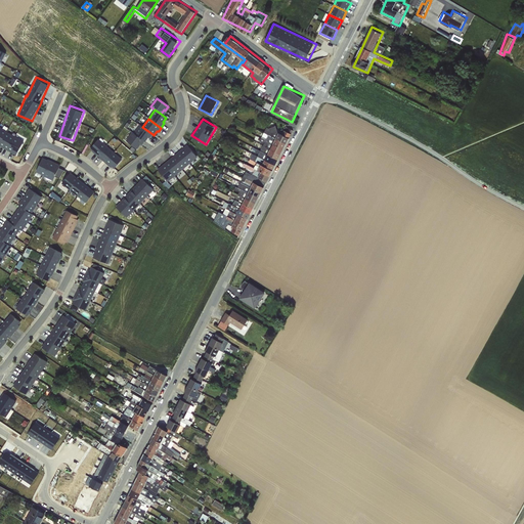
[(134,133),(145,141),(148,137),(149,138),(153,134),(142,127),(140,125),(134,133)]
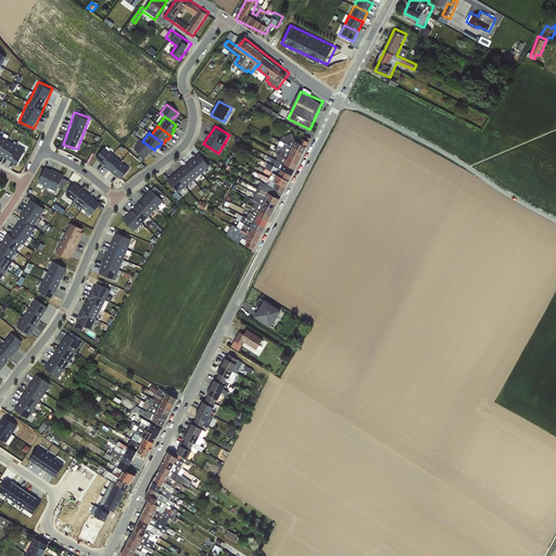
[(279,141),(303,153),(311,138),(303,135),(299,143),(282,135),(281,138),(279,138),(278,140),(279,141)]
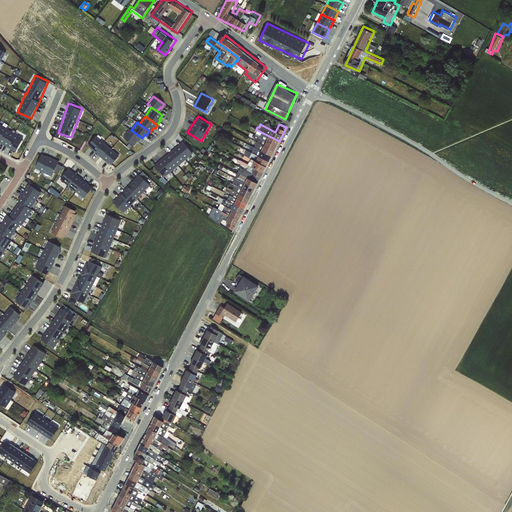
[(0,142),(7,146),(14,134),(6,129),(0,139),(0,142)]
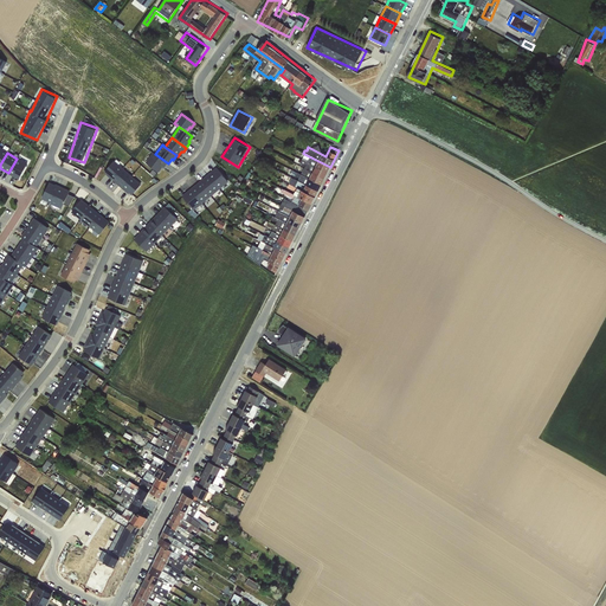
[(168,163),(155,154),(153,153),(146,162),(159,172),(162,167),(165,168),(168,163)]
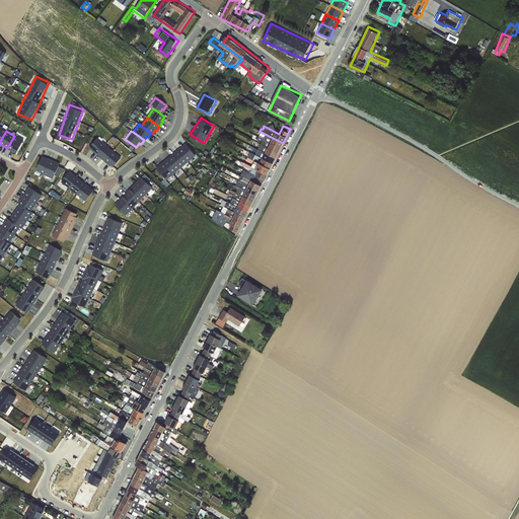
[(283,143),(261,132),(258,136),(281,148),(283,143)]
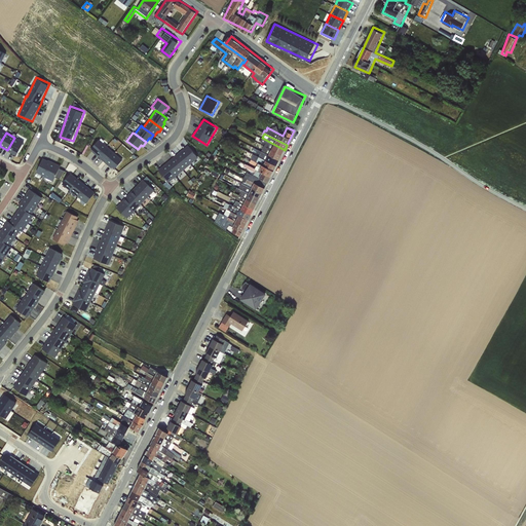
[(14,138),(7,150),(16,155),(24,142),(14,138)]
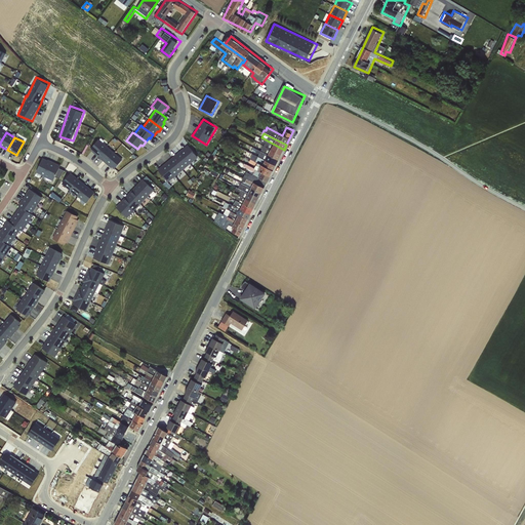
[(284,150),(261,137),(259,137),(258,138),(258,140),(265,144),(264,146),(281,155),(284,150)]
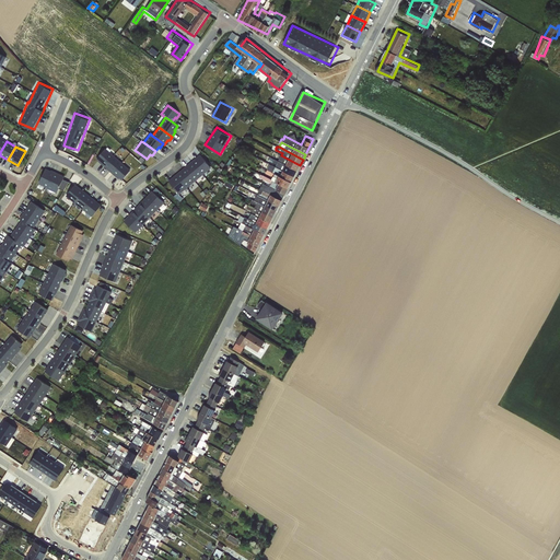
[(124,181),(132,170),(106,148),(96,159),(124,181)]
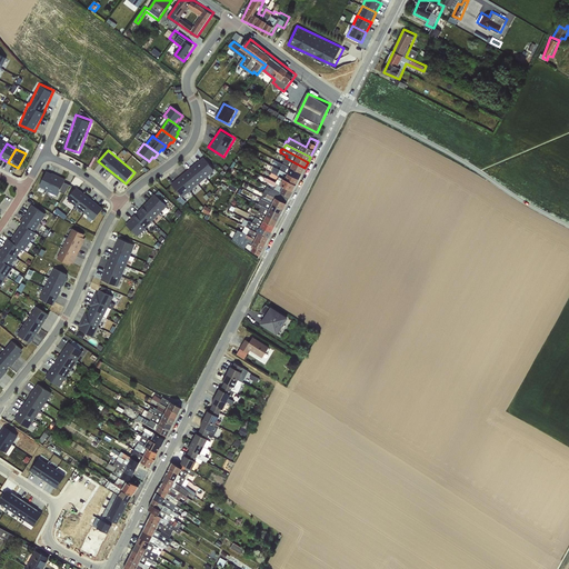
[(195,163),(207,177),(215,170),(203,157),(195,163)]
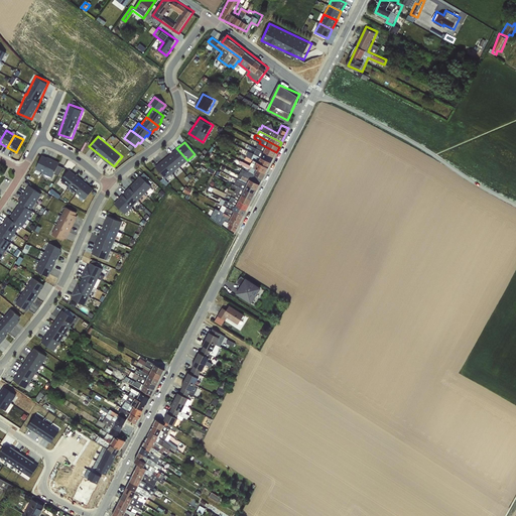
[(276,152),(259,143),(256,149),(274,157),(276,152)]
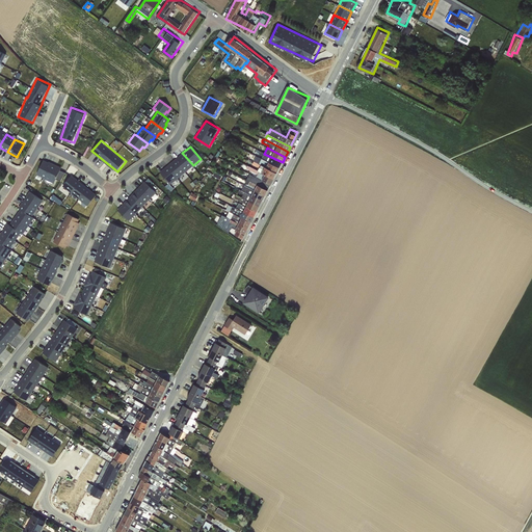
[(175,159),(186,171),(193,165),(182,153),(175,159)]
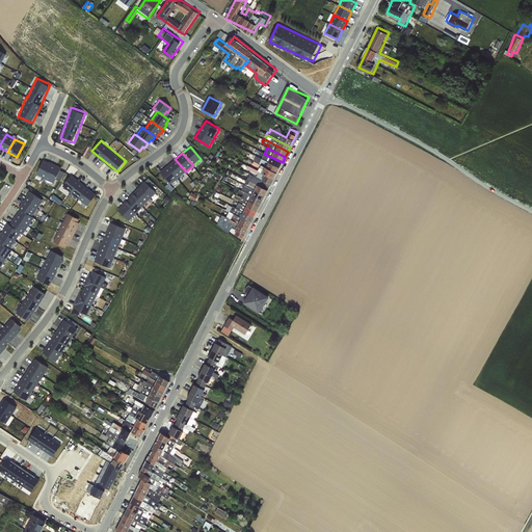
[(283,162),(264,154),(262,158),(280,168),(283,162)]
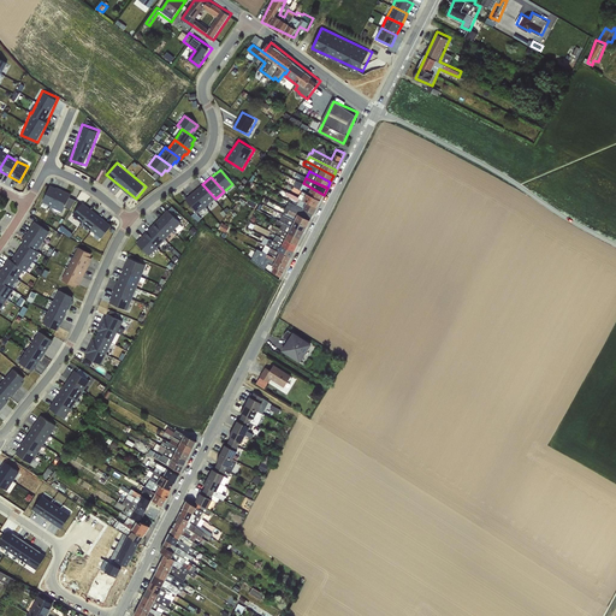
[(324,195),(303,183),(296,181),(294,187),(300,190),(320,201),(324,195)]
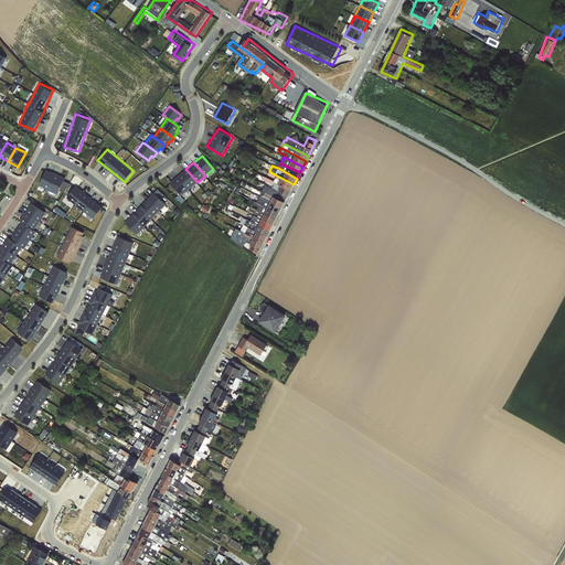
[(65,180),(66,178),(46,169),(40,185),(60,194),(61,190),(66,192),(71,182),(65,180)]
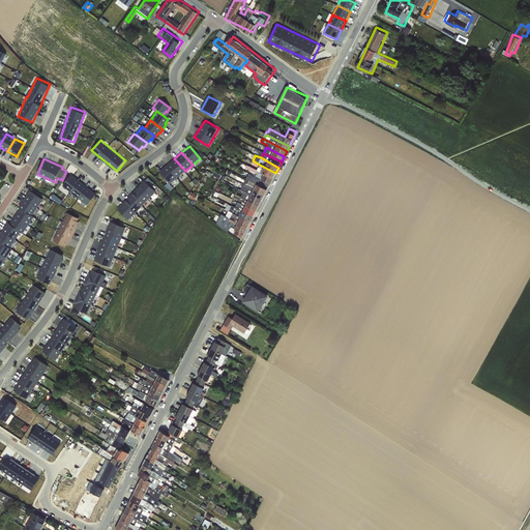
[(167,165),(177,177),(185,171),(174,158),(167,165)]
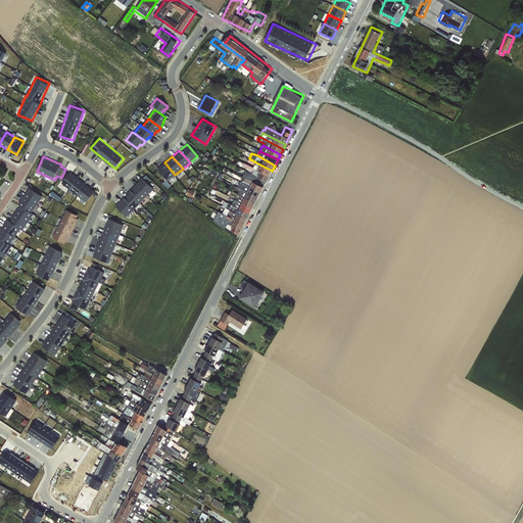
[(272,171),(254,161),(251,167),(270,177),(272,171)]
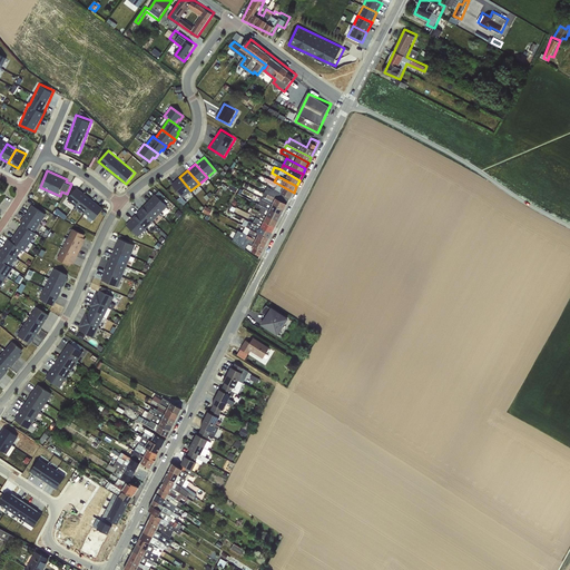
[(190,190),(179,177),(172,184),(183,197),(190,190)]
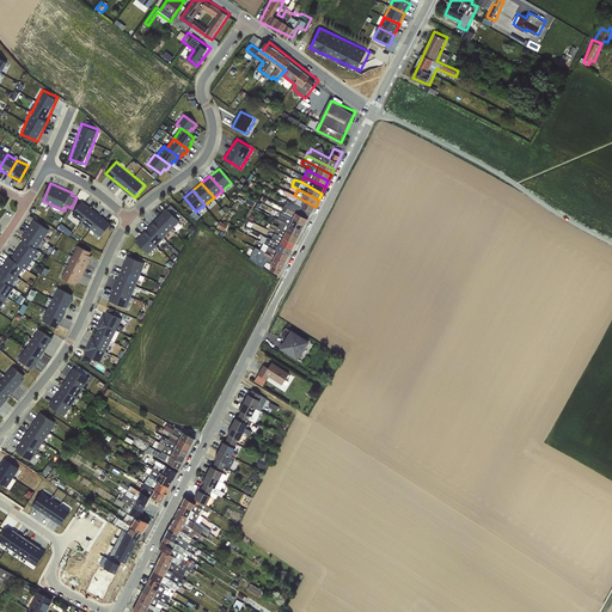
[(316,207),(294,195),(287,191),(285,195),(295,201),(294,204),(304,209),(311,213),(312,213),(316,207)]
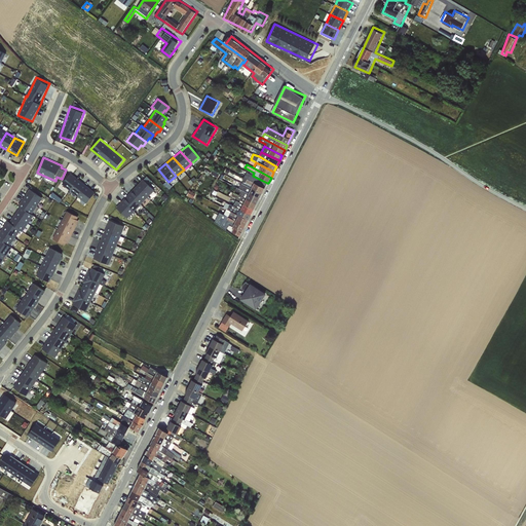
[(63,184),(89,203),(98,192),(71,173),(63,184)]
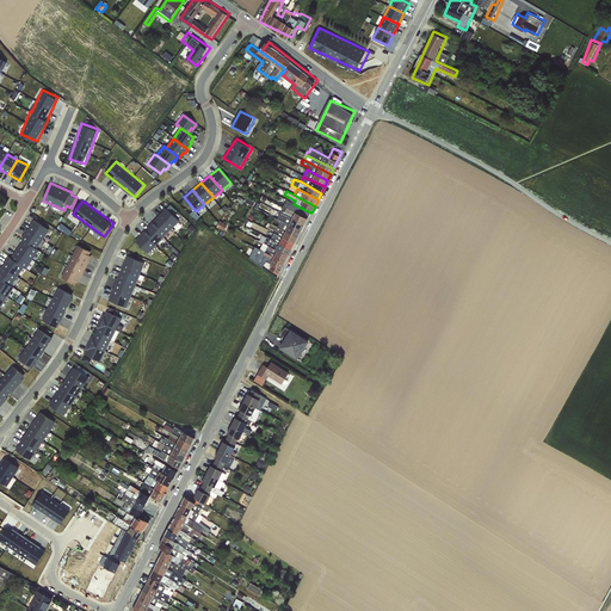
[(284,214),(304,226),(310,213),(303,209),(300,215),(283,207),(281,210),(284,213),(284,214)]
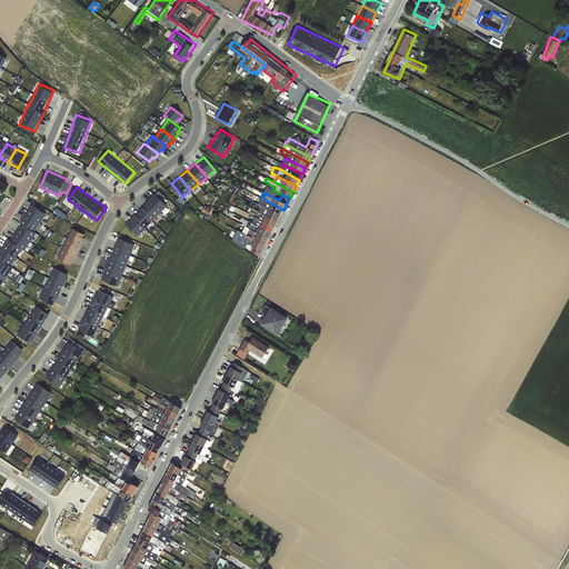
[(148,201),(160,212),(167,206),(155,195),(148,201)]
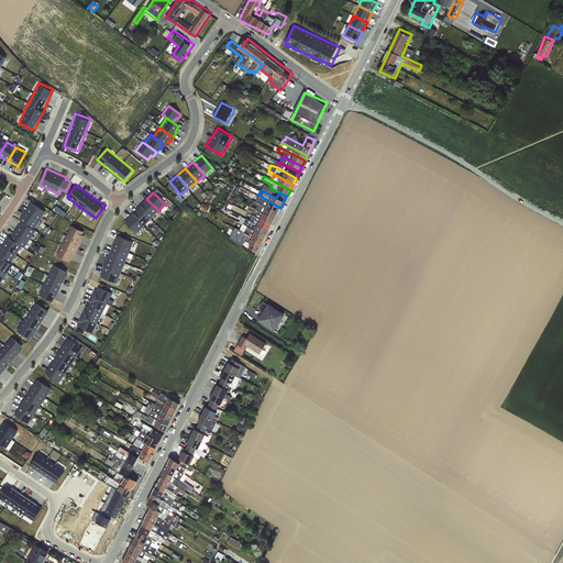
[(280,208),(262,197),(258,196),(255,201),(277,213),(280,208)]
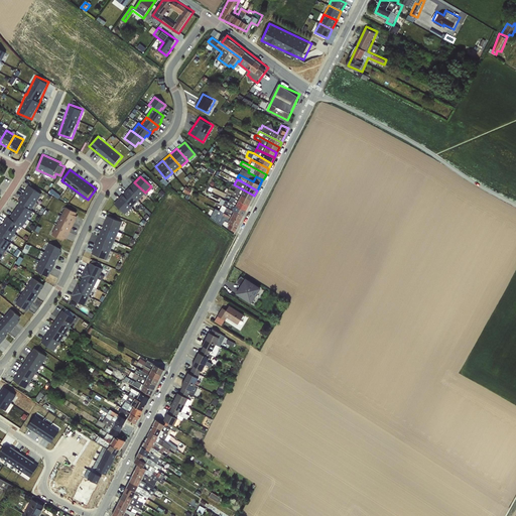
[(128,189),(139,200),(145,192),(134,182),(128,189)]
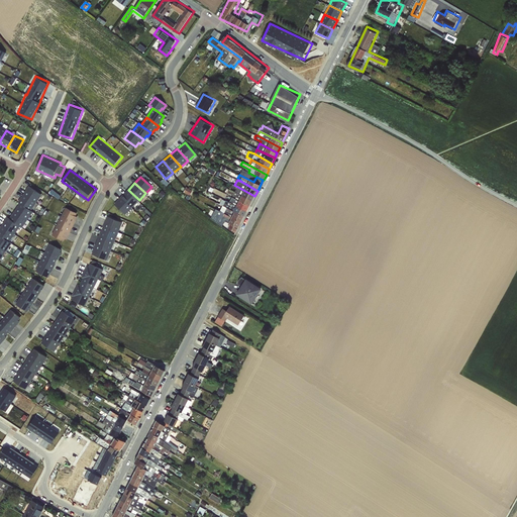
[(25,184),(0,236),(0,255),(4,257),(19,225),(25,227),(33,210),(34,210),(42,192),(25,184)]
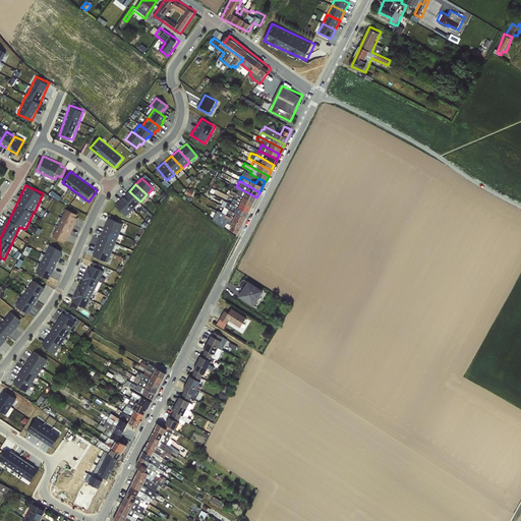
[(256,197),(236,186),(234,185),(233,188),(238,191),(236,193),(254,203),(256,197)]
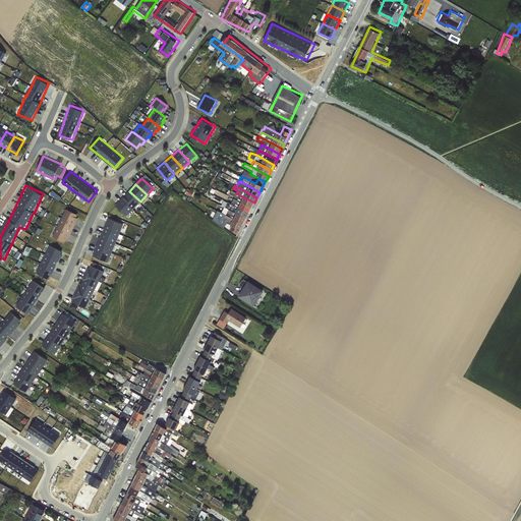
[(254,203),(236,193),(231,190),(229,194),(234,196),(233,199),(251,208),(254,203)]
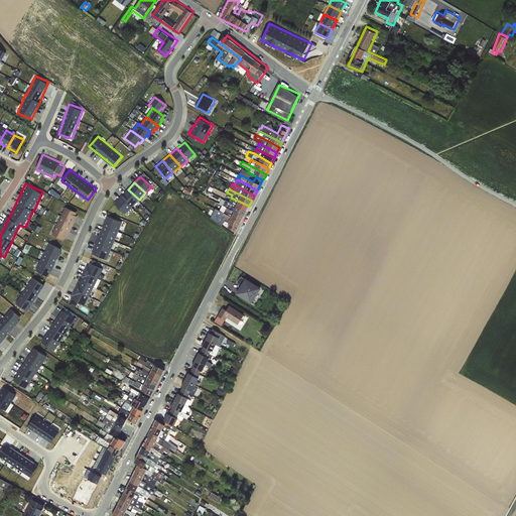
[(121,197),(132,207),(139,200),(128,189),(121,197)]
